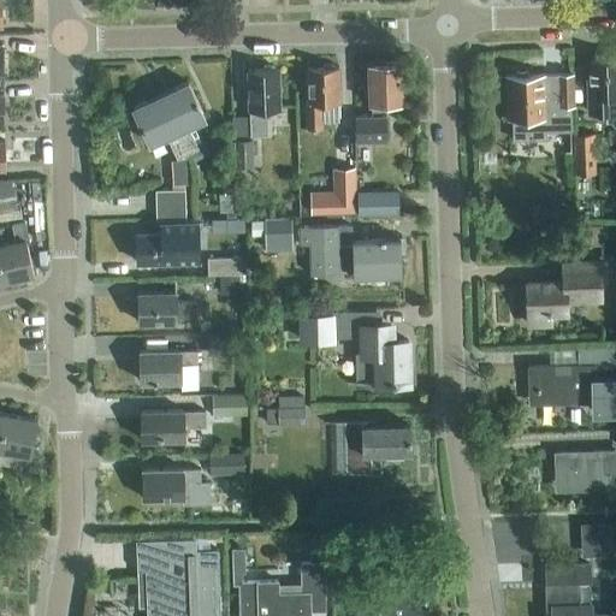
[(615,59),(590,60),(590,81),(586,81),(587,114),(605,114),(605,123),(611,123),(612,125),(614,126),(615,128),(615,59)]
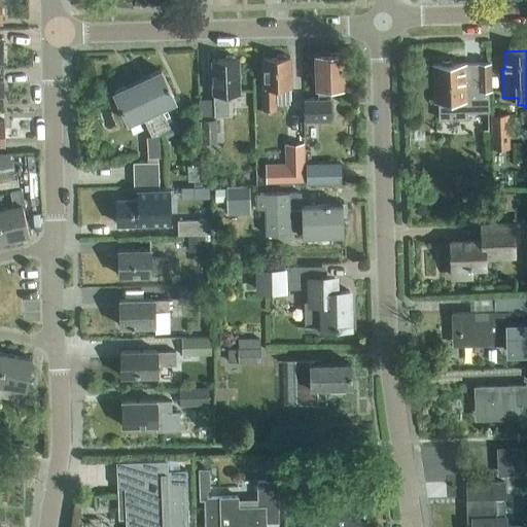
[(325,100),(325,89),(343,89),(342,54),(315,55),(316,89),(317,89),(317,100),(303,100),(304,120),(330,119),(329,100),(325,100)]
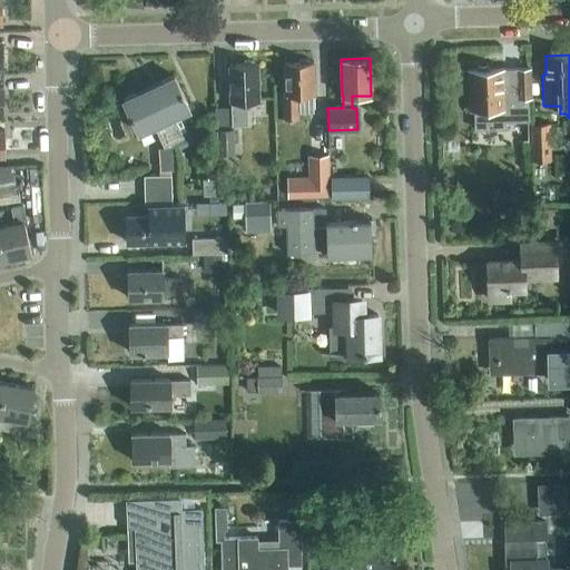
[(283,120),(297,119),(297,96),(314,96),(313,62),(284,64),(285,101),(283,101),(283,120)]
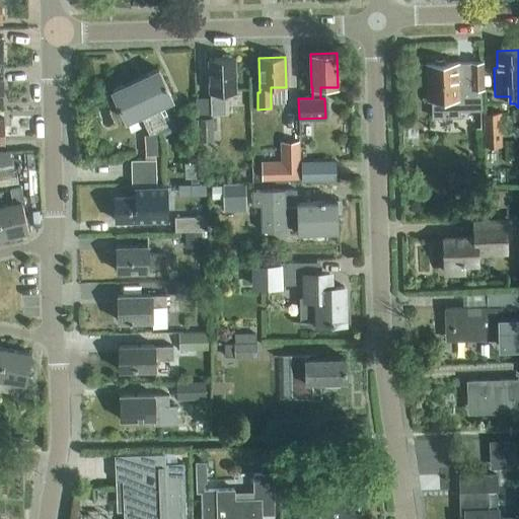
[(225,115),(224,93),(235,92),(234,59),(208,59),(209,93),(210,93),(211,115),(225,115)]
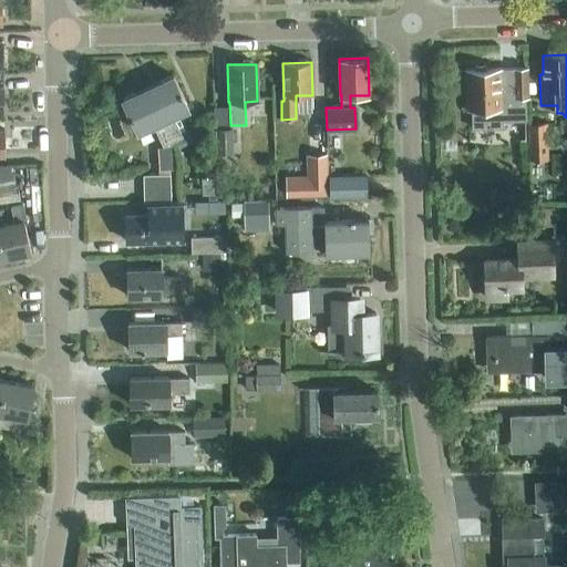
[(527,115),(526,69),(513,69),(513,70),(500,70),(465,70),(466,110),(472,110),(472,129),(484,129),(502,127),(501,121),(528,120),(528,115),(527,115)]
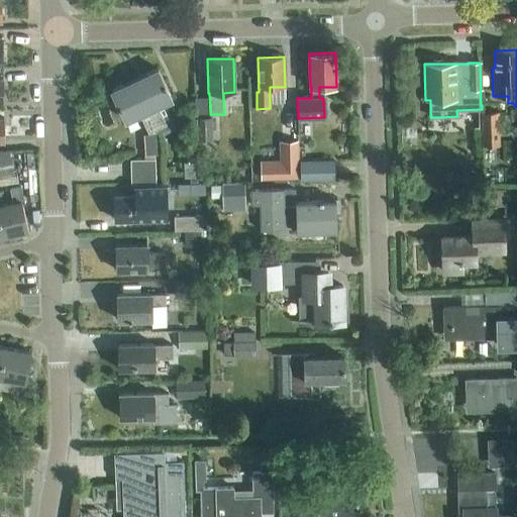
[(134,80),(157,129),(166,125),(158,106),(172,99),(158,70),(134,80)]
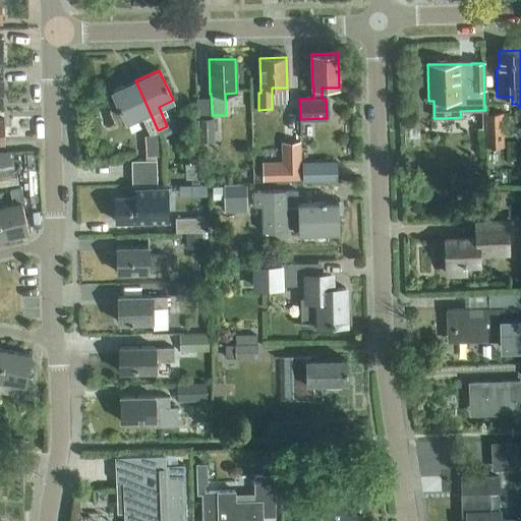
[(149,134),(158,130),(135,80),(112,92),(126,122),(140,116),(149,134)]
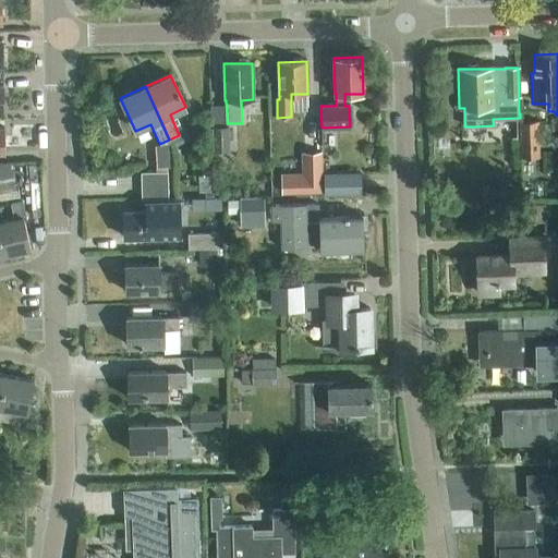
[(521,158),(541,158),(540,121),(520,122),(521,158)]
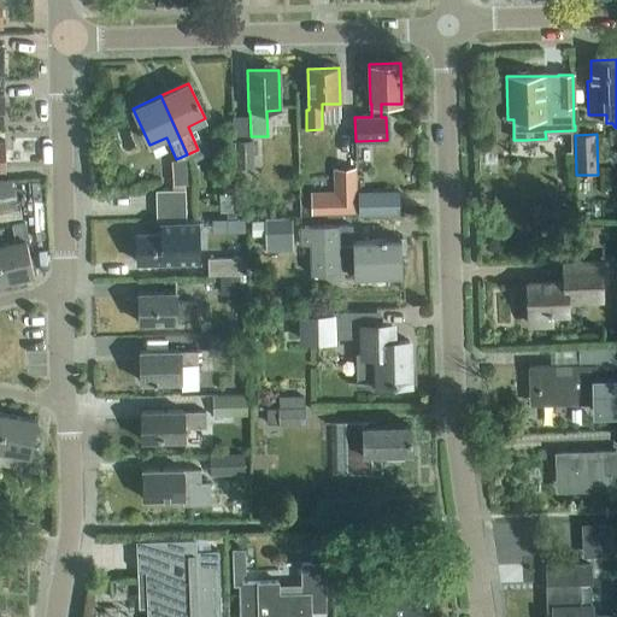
[(254,169),(253,142),(234,142),(235,169),(254,169)]
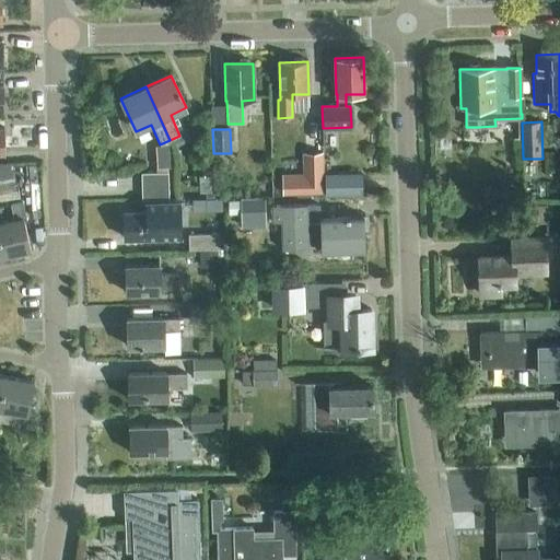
[(183,139),(174,143),(177,150),(185,146),(183,139)]
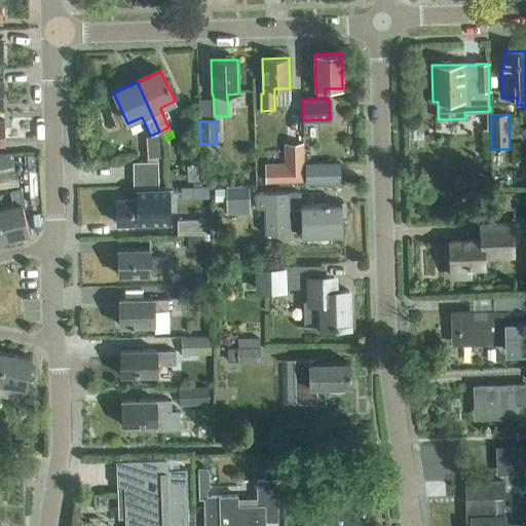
[(145,158),(158,157),(158,138),(145,138),(145,158)]
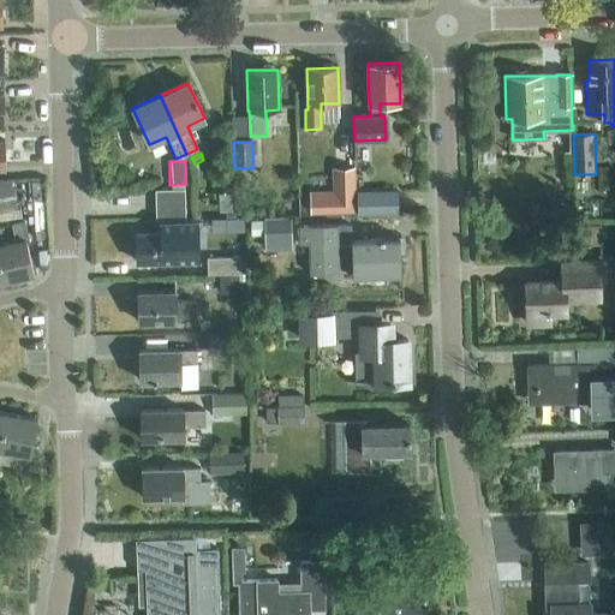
[(356,213),(356,193),(354,179),(354,171),(333,172),(334,196),(309,196),(309,214),(356,213)]
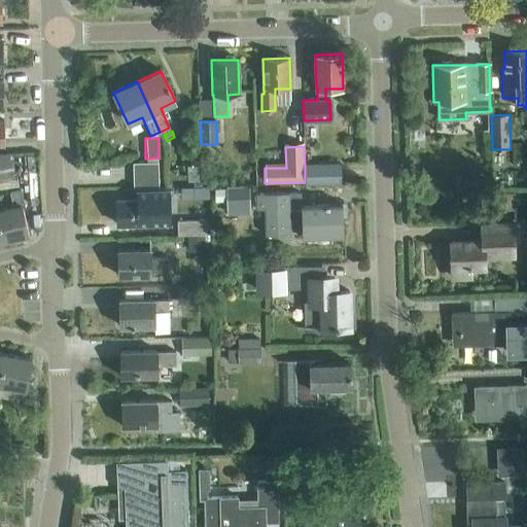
[(0,177),(13,175),(9,153),(0,153),(0,177)]
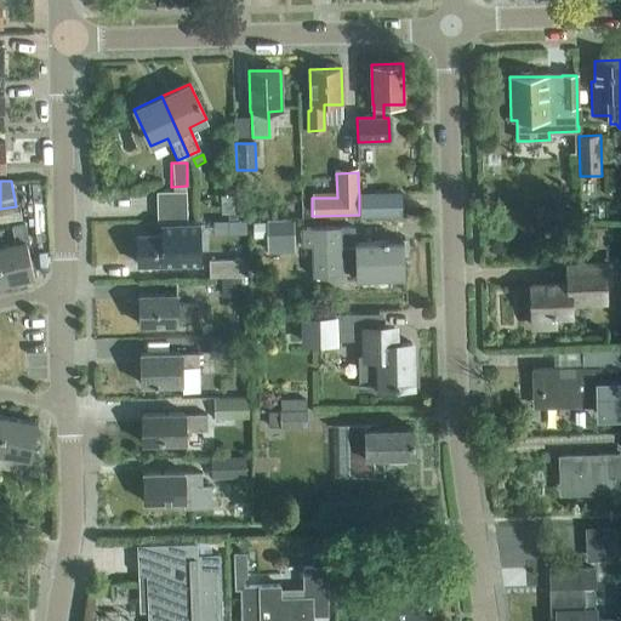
[(157,208),(186,206),(186,192),(157,192),(157,208)]
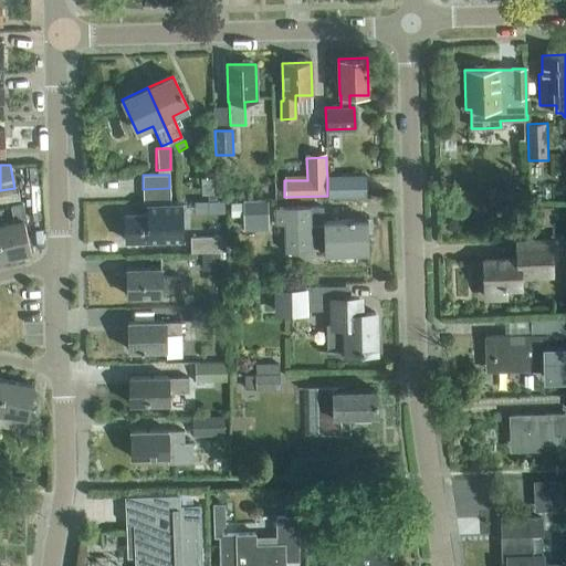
[(365,177),(327,178),(327,196),(327,198),(365,197),(365,177)]
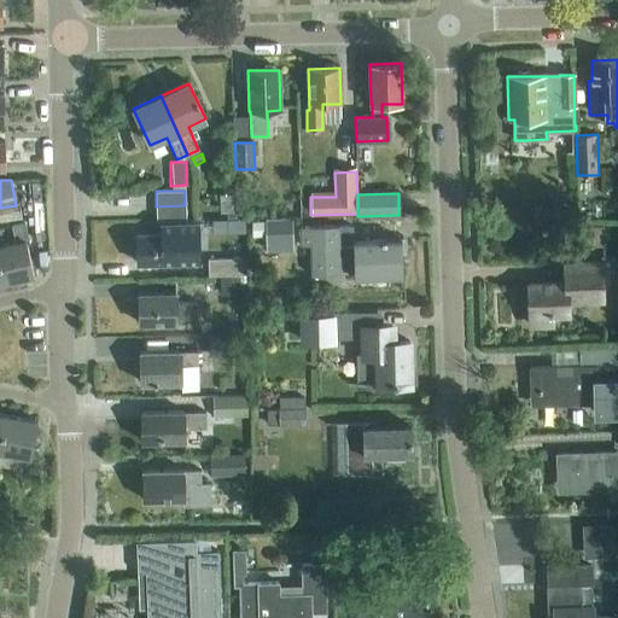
[(185,205),(156,207),(156,221),(186,220),(185,205)]
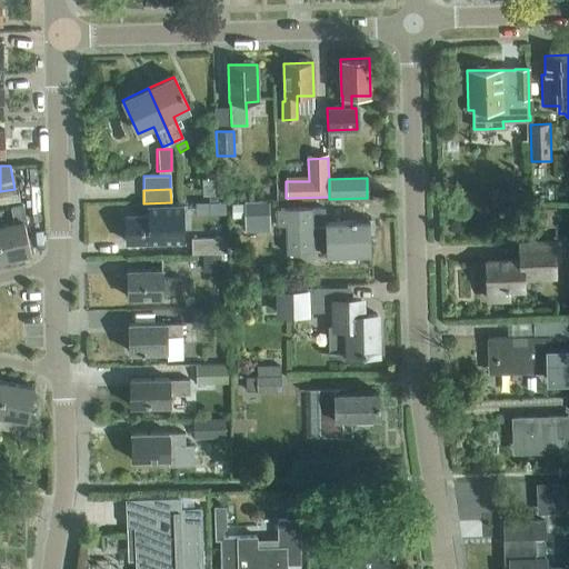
[(519,192),(499,193),(500,208),(519,208),(519,192)]
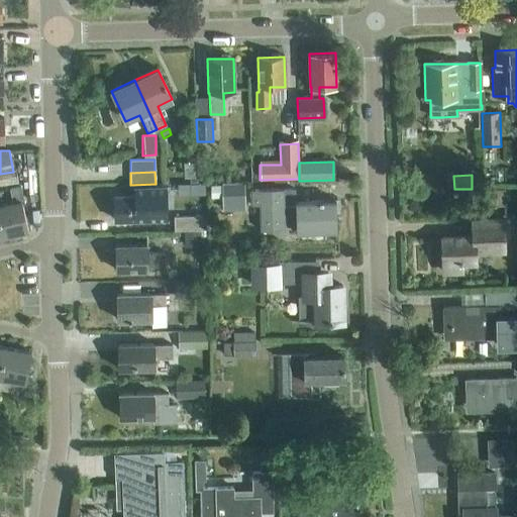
[(222,199),(242,198),(242,185),(221,185),(222,199)]
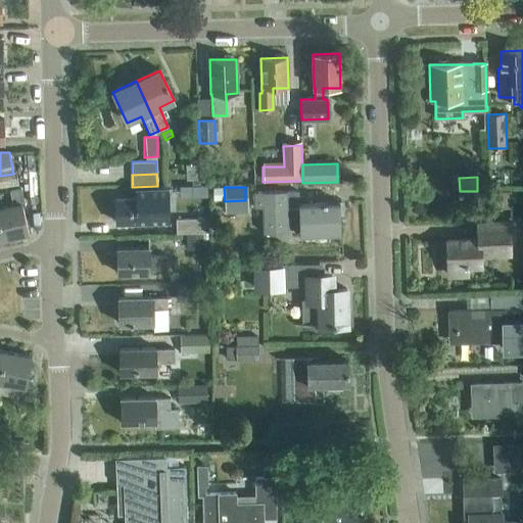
[(0,207),(0,231),(2,239),(28,233),(21,206),(25,205),(20,188),(9,191),(13,205),(0,207)]
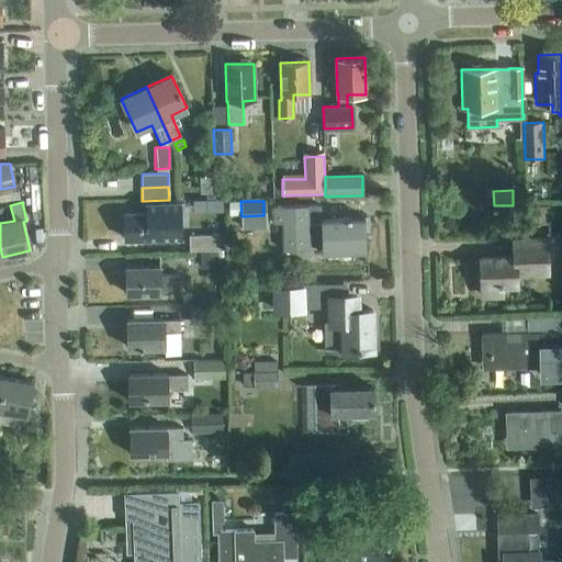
[(124,239),(159,238),(181,238),(181,202),(145,203),(145,212),(124,213),(124,239)]
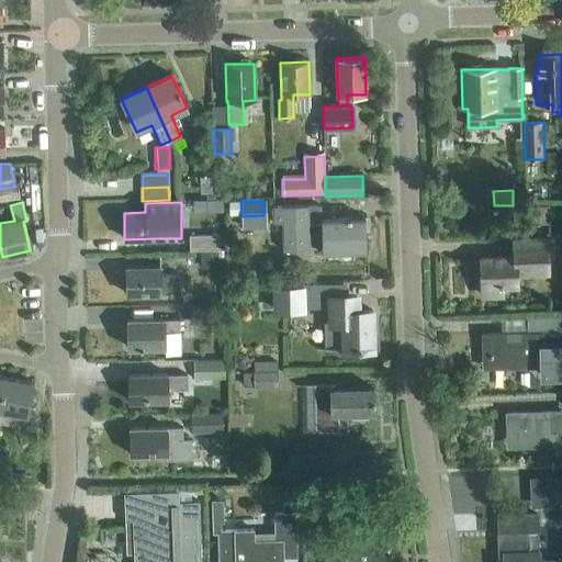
[(308,208),(308,205),(272,206),(273,222),(282,222),(283,250),(308,250),(308,246),(322,245),(322,251),(366,250),(364,217),(347,218),(347,220),(321,220),(321,206),(308,208)]
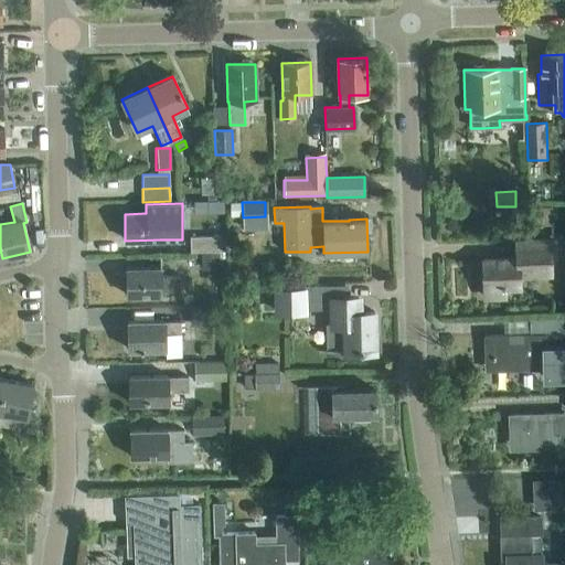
[(191,254),(222,253),(221,236),(190,237),(191,254)]
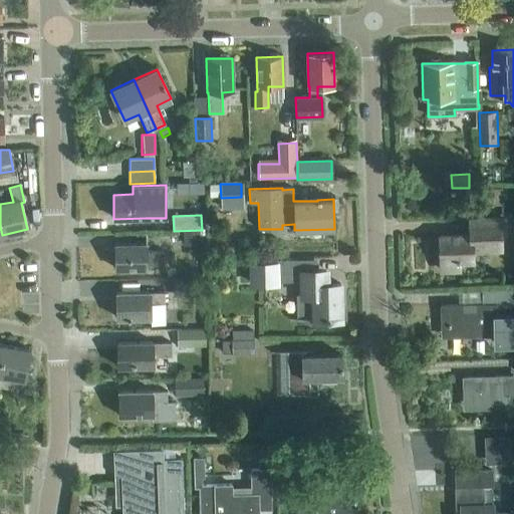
[(440,270),(459,269),(458,260),(472,260),(472,251),(500,250),(499,219),(469,220),(470,236),(439,237),(440,270)]
